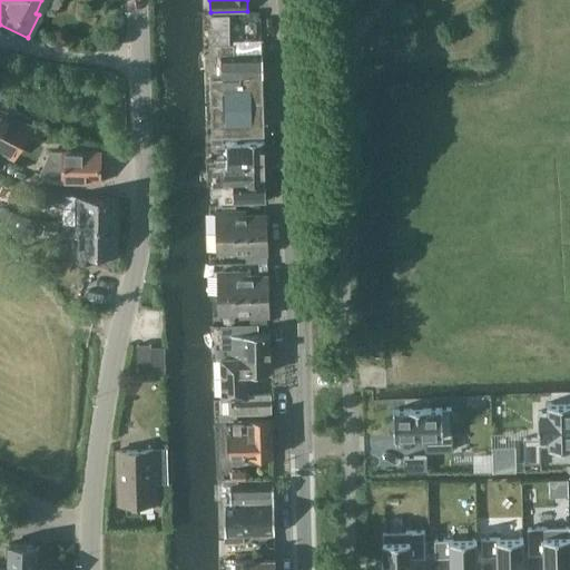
[(227,45),(227,37),(226,16),(209,17),(210,45),(208,45),(209,96),(262,94),(261,53),(232,55),(232,45),(227,45)]
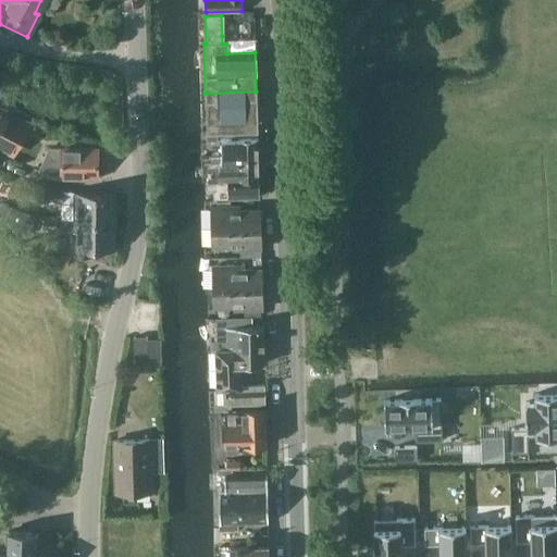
[(217,132),(257,131),(256,91),(205,94),(206,132),(207,132),(214,132),(217,132)]
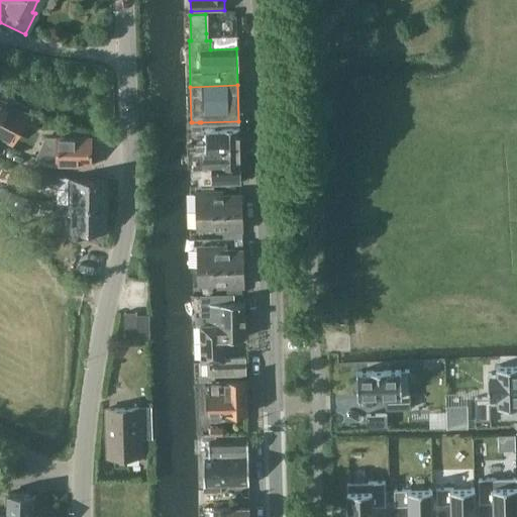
[(0,139),(15,147),(31,116),(0,99),(0,139)]
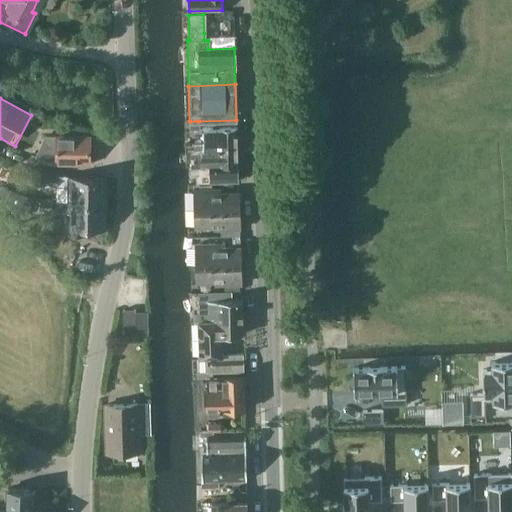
[(197,121),(190,121),(190,129),(199,129),(199,121),(197,121)]
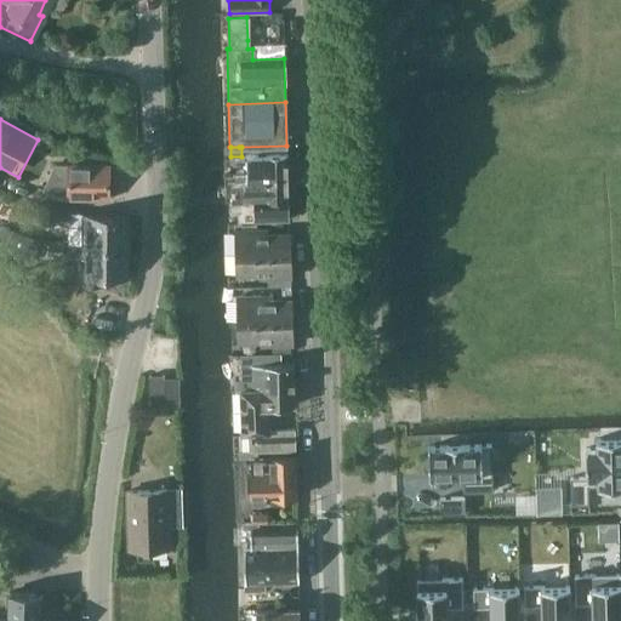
[(248,180),(288,178),(288,153),(246,154),(248,180)]
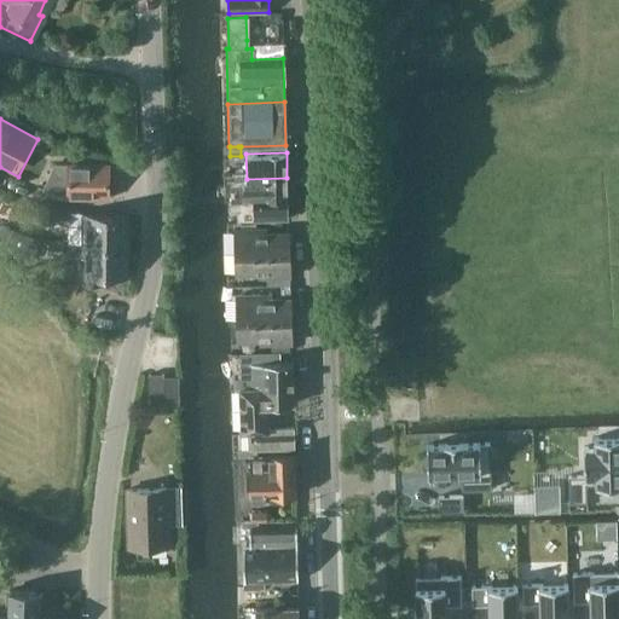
[(68,198),(106,197),(106,165),(69,165),(68,185),(68,198)]
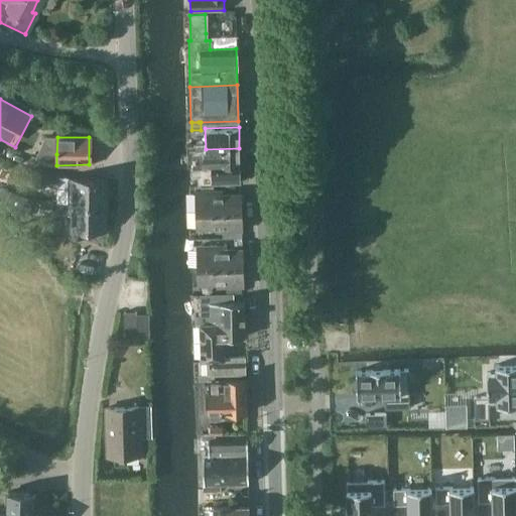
[(192,168),(240,166),(239,148),(206,149),(203,149),(203,153),(192,153),(192,168)]
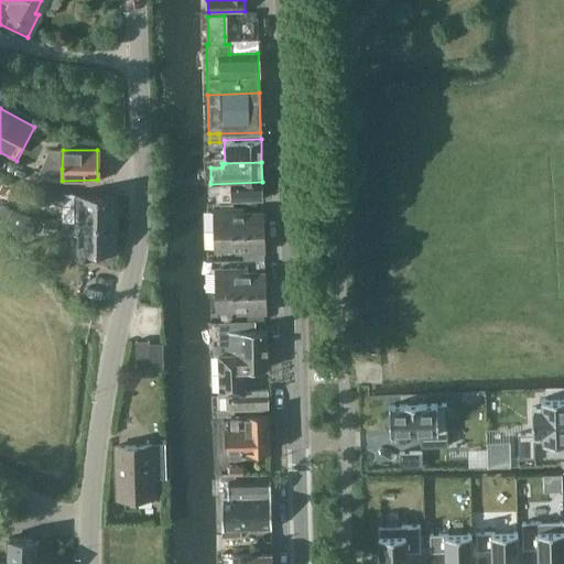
[(262,197),(262,182),(210,184),(208,184),(208,193),(215,193),(216,199),(262,197)]
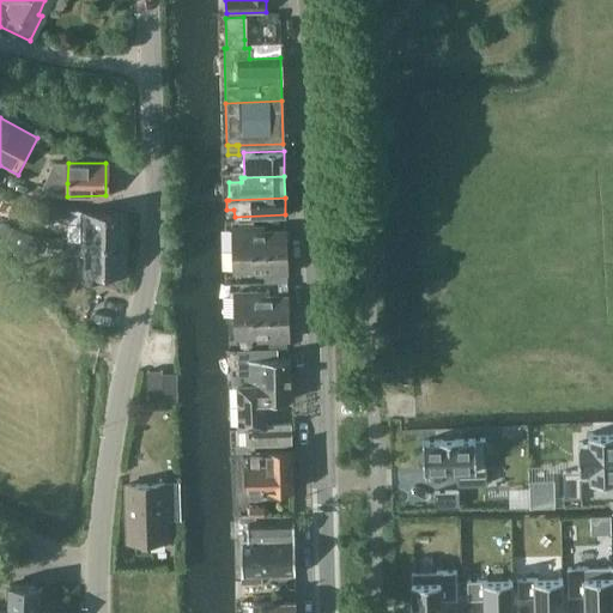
[(70,211),(67,223),(67,241),(83,242),(83,241),(85,241),(85,242),(126,242),(126,213),(80,212),(80,211),(71,208),(70,211)]
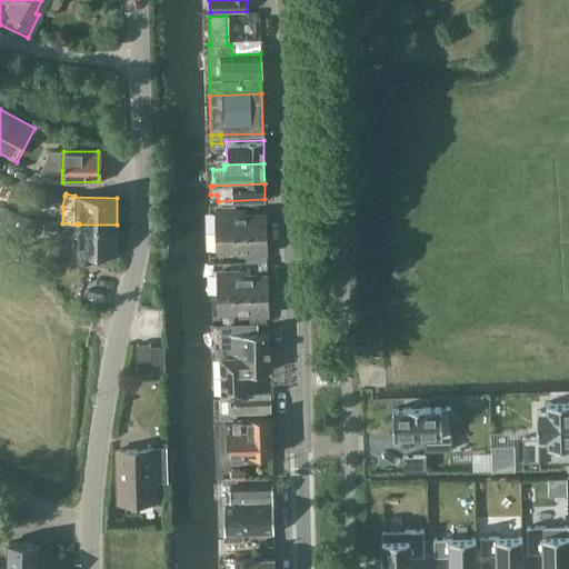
[(1,209),(0,209),(0,218),(6,221),(7,219),(9,212),(1,209)]
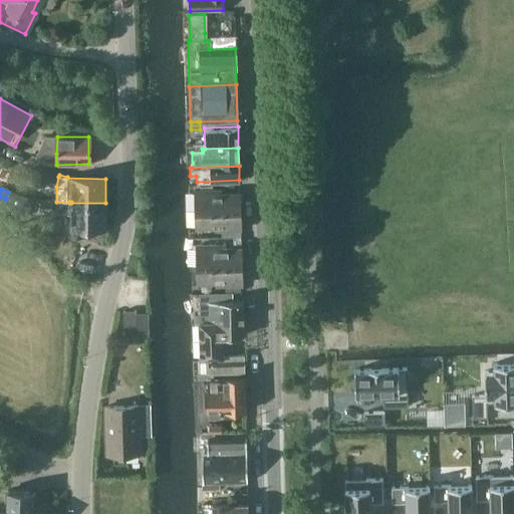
[(214,195),(214,190),(195,191),(195,213),(240,212),(240,194),(214,195)]
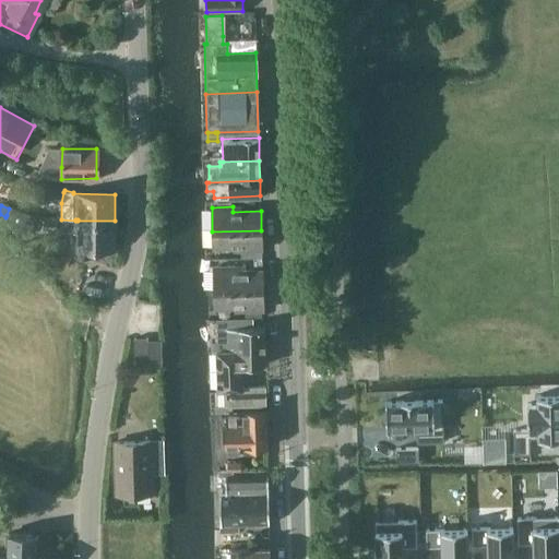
[(8,216),(6,218),(27,236),(38,217),(12,207),(8,216)]
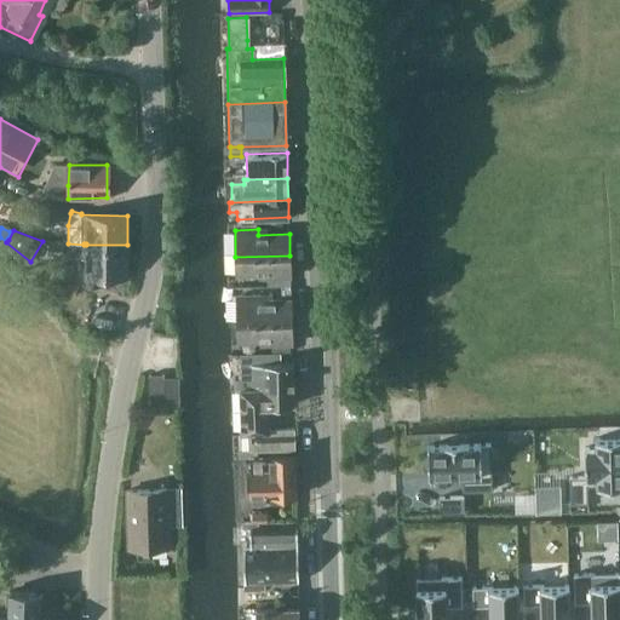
[(63,244),(50,244),(50,256),(62,256),(62,258),(86,258),(86,285),(102,285),(102,275),(127,275),(127,245),(86,245),(86,244),(84,244),(84,245),(68,244),(63,244)]
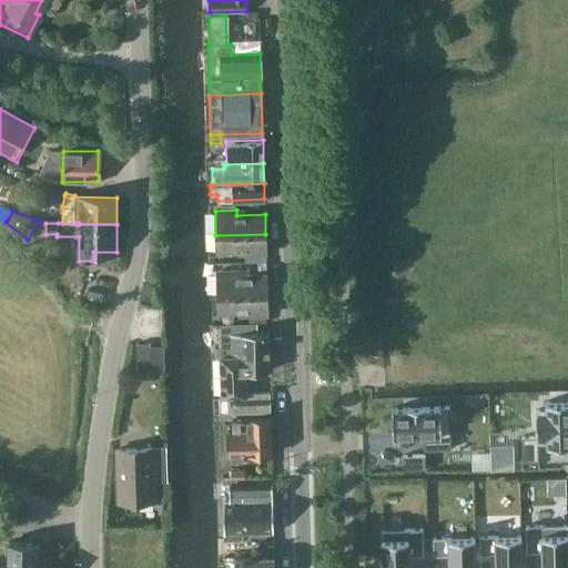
[(266,253),(265,234),(215,235),(216,250),(244,250),(244,254),(245,254),(266,253)]
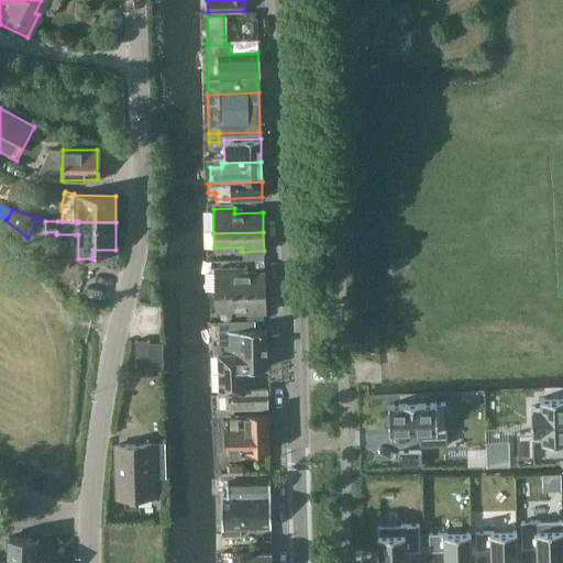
[(255,272),(264,271),(264,269),(264,266),(264,260),(255,261),(255,272)]
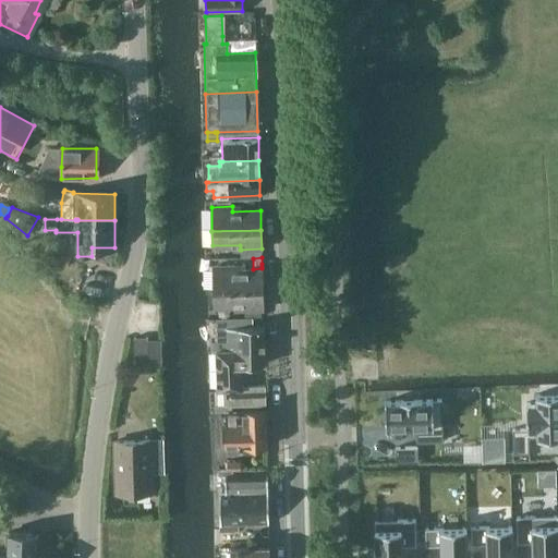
[(234,270),(233,266),(213,266),(214,290),(263,289),(262,269),(234,270)]
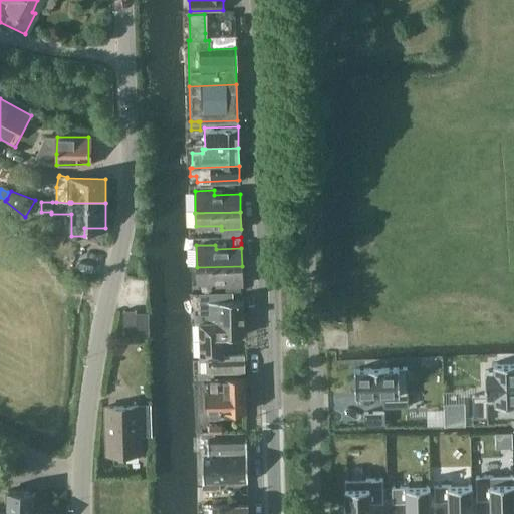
[(242,284),(242,266),(197,267),(197,281),(223,280),(223,284),(242,284)]
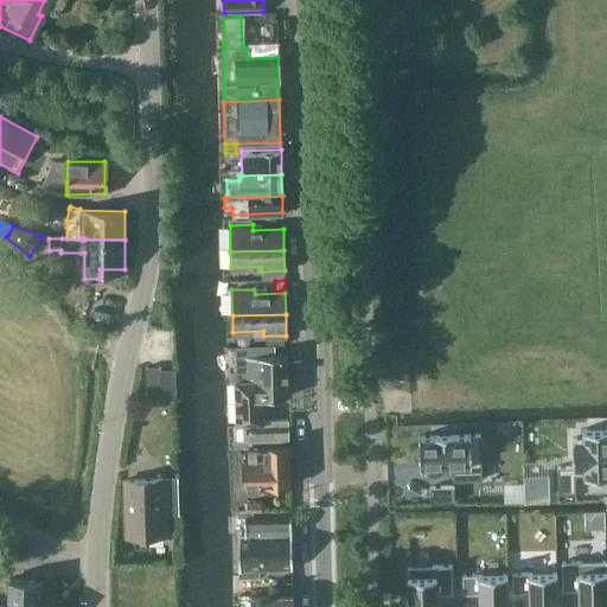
[(257,355),(257,344),(230,345),(230,362),(244,360),(246,371),(231,371),(231,379),(234,379),(246,379),(246,378),(287,377),(287,355),(257,355)]
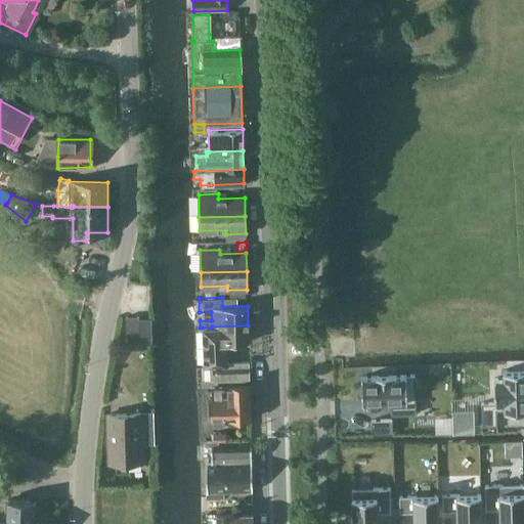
[(126,344),(139,344),(138,318),(126,318),(126,344)]
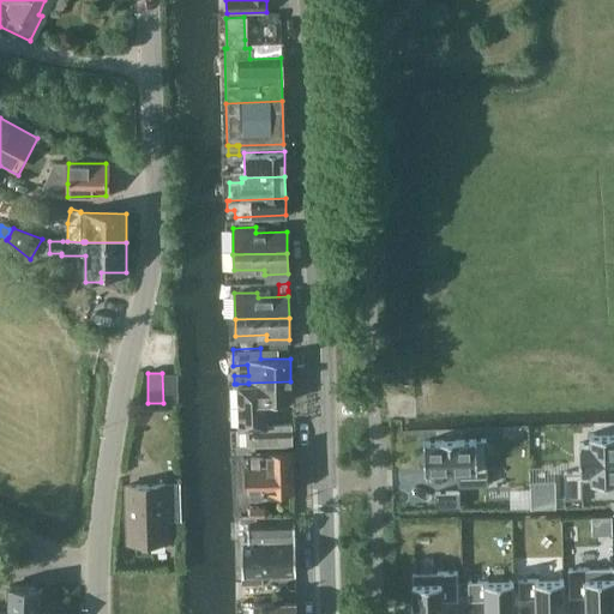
[(263,428),(262,402),(292,401),(290,381),(248,383),(248,384),(236,384),(238,428),(248,428),(248,445),(293,444),(292,427),(263,428)]
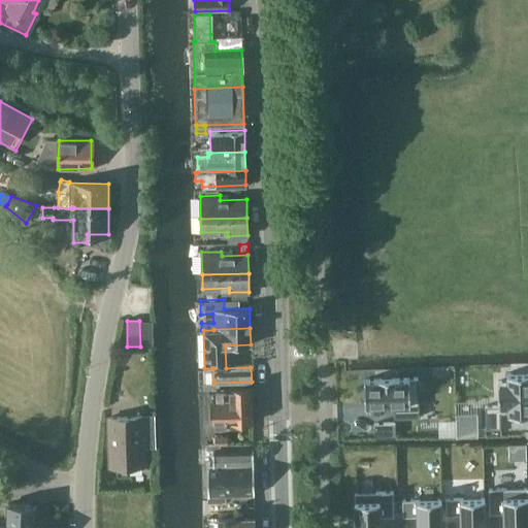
[(527,372),(507,373),(507,381),(498,382),(499,405),(485,406),(486,428),(500,428),(499,414),(508,413),(508,414),(527,413),(527,372)]
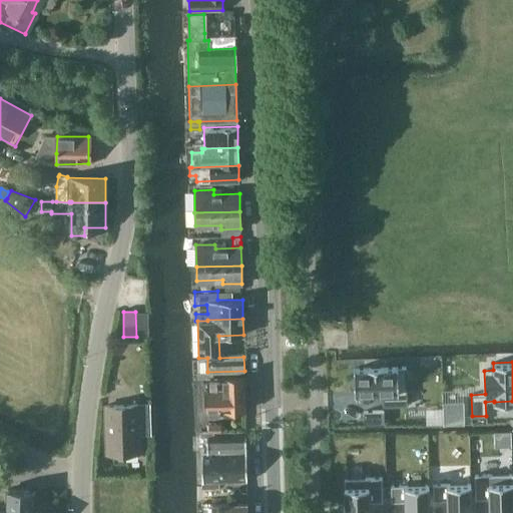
[(406,368),(383,368),(383,367),(368,367),(368,369),(354,369),(355,393),(383,393),(383,406),(407,406),(406,368)]
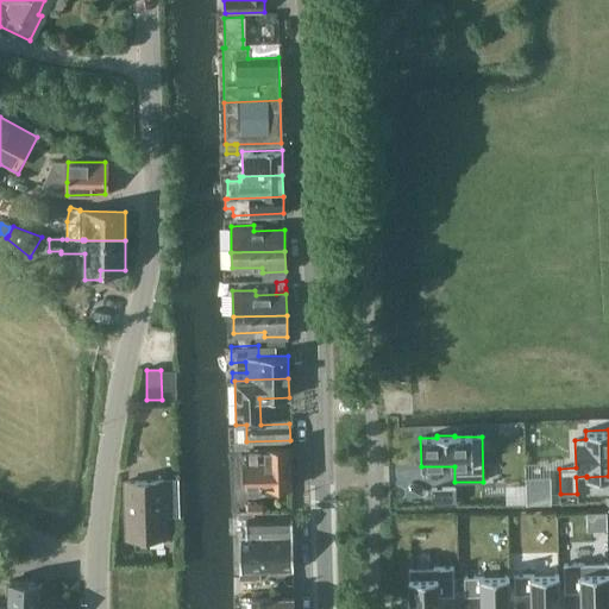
[(244,488),(292,487),(290,446),(245,447),(245,462),(244,462),(244,488)]
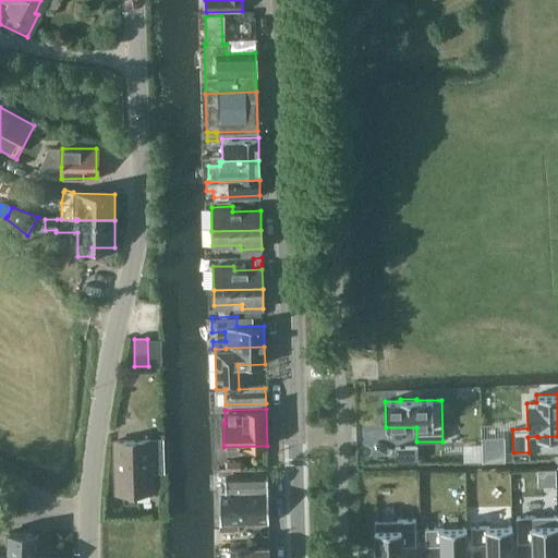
[(483,461),(505,461),(504,437),(482,437),(483,461)]
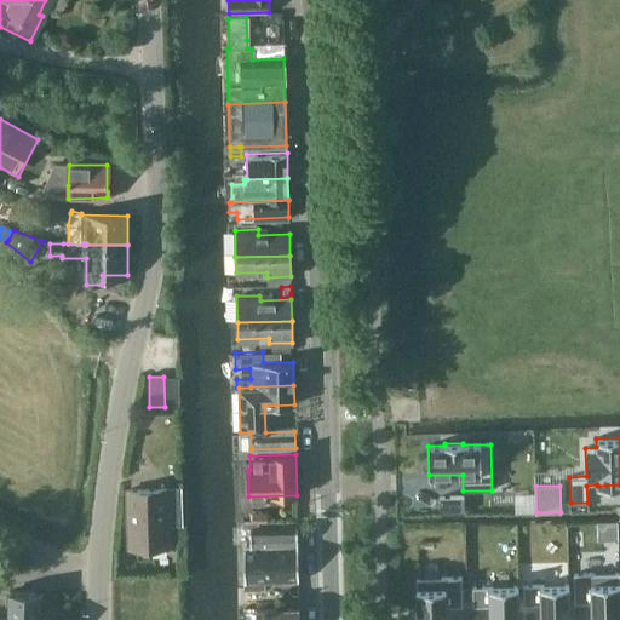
[(127,550),(167,549),(166,492),(126,493),(127,550)]
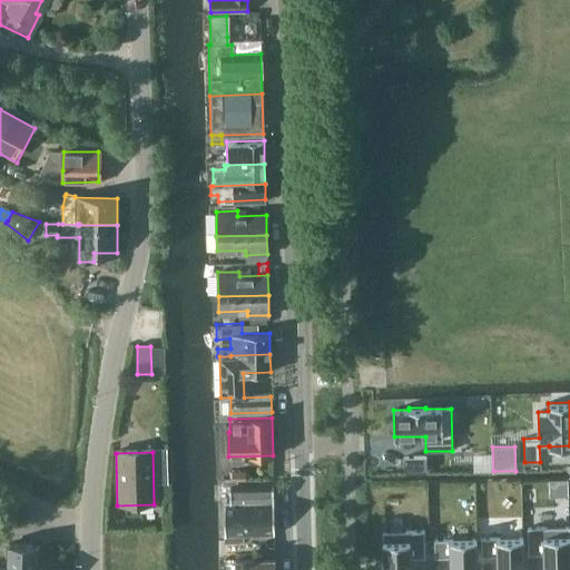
[(428,471),(428,455),(404,457),(405,471),(428,471)]
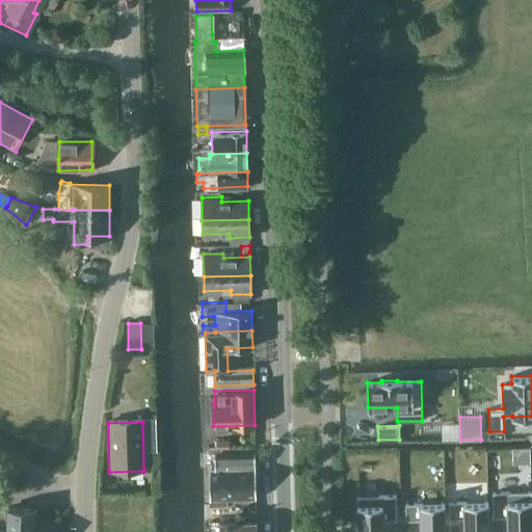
[(216,449),(229,449),(229,440),(216,440),(216,449)]
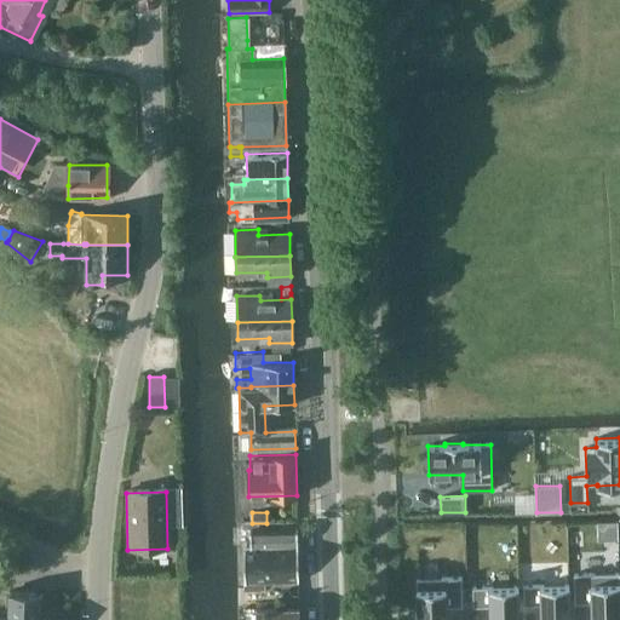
[(245,549),(298,546),(298,527),(245,528),(245,549)]
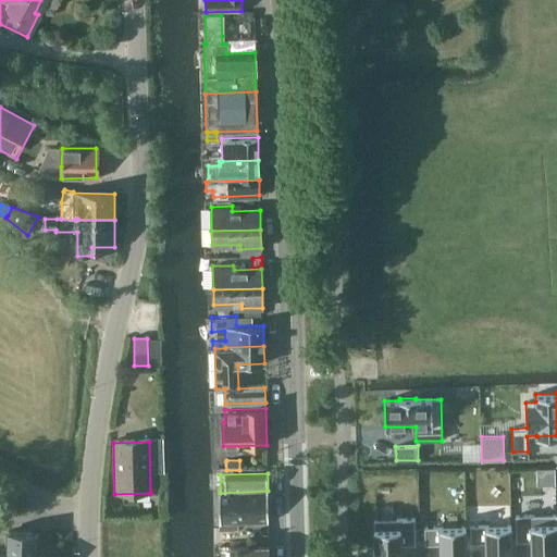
[(219,529),(235,529),(238,529),(238,522),(269,521),(268,491),(220,493),(219,529)]
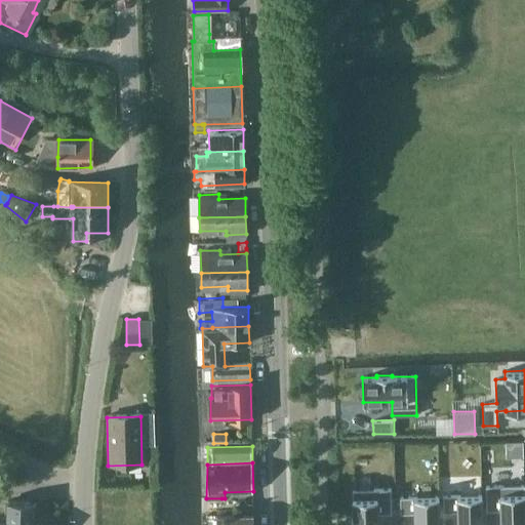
[(500,511),(500,524),(524,524),(524,492),(524,485),(486,486),(486,502),(487,511),(500,511)]
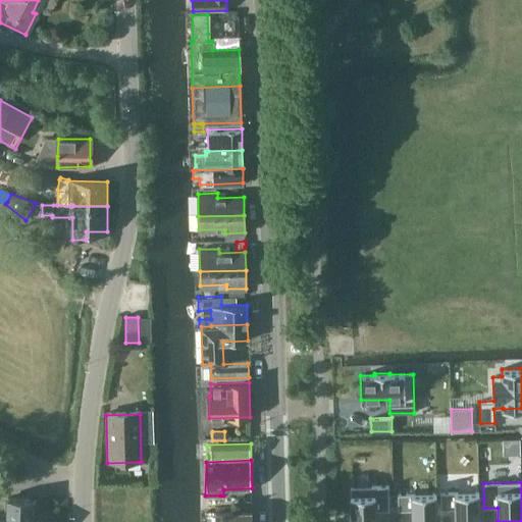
[(351,511),(350,511),(350,521),(375,521),(376,511),(389,511),(389,487),(389,486),(377,486),(351,487),(351,511)]
